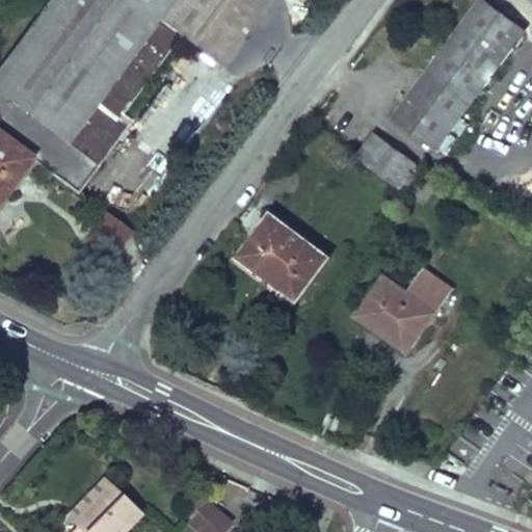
[(268,0),(52,0),(0,71),(0,134),(31,158),(78,192),(127,127),(117,120),(122,114),(180,34),(221,64),(268,0)]
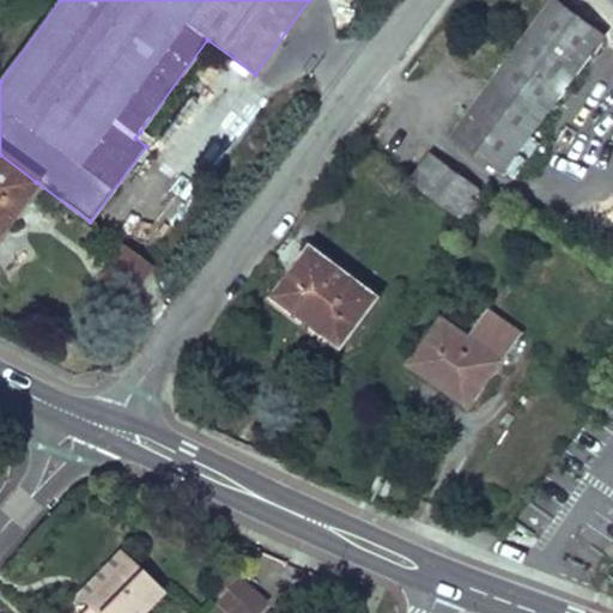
[(605,35),(557,0),(554,0),(454,137),(503,173),(605,35)]
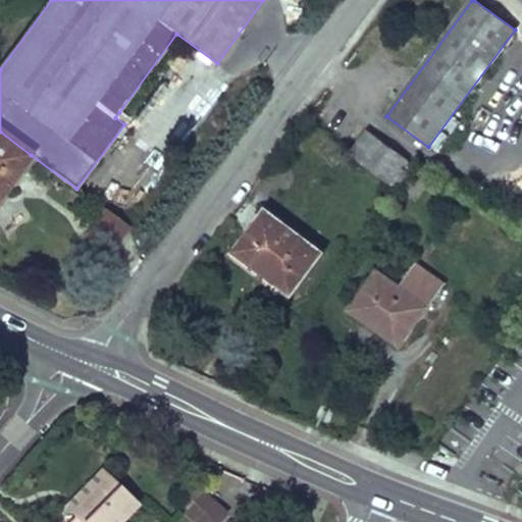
[(128,118),(119,112),(115,117),(124,124),(128,118)]
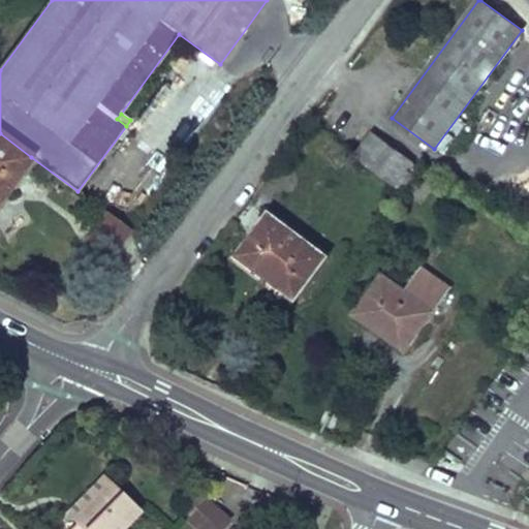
[(0,199),(31,157),(0,133),(0,199)]
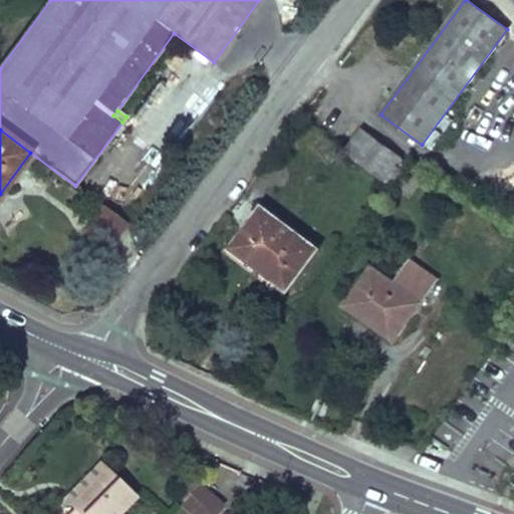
[(392,152),(362,130),(347,150),(376,172),(392,152)]
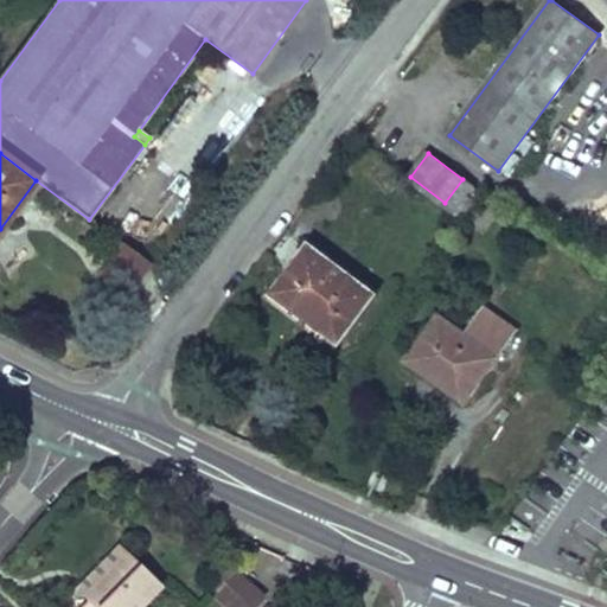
[(479,192),(462,179),(445,203),(461,215),(479,192)]
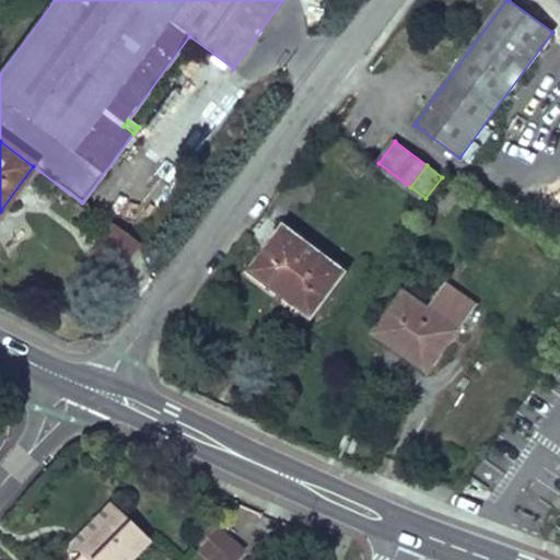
[(313,315),(347,271),(286,225),(253,270),(313,315)]
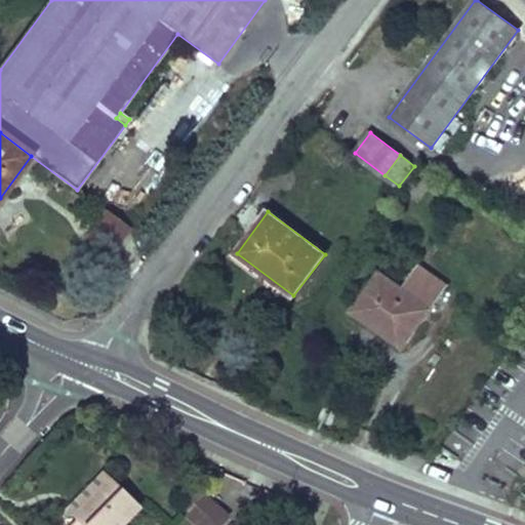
[(129,229),(107,212),(87,239),(110,256),(129,229)]
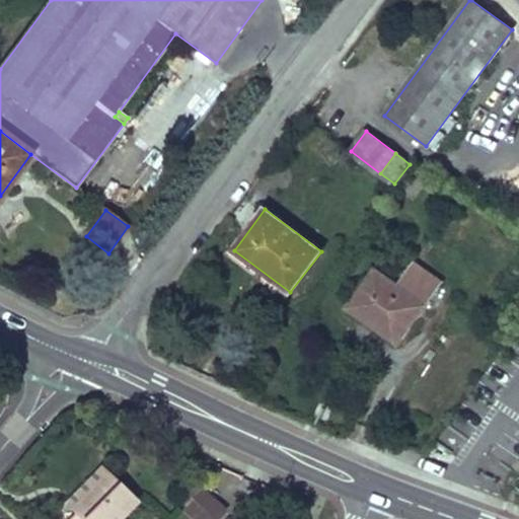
[(286,299),(290,292),(234,250),(229,256),(286,299)]
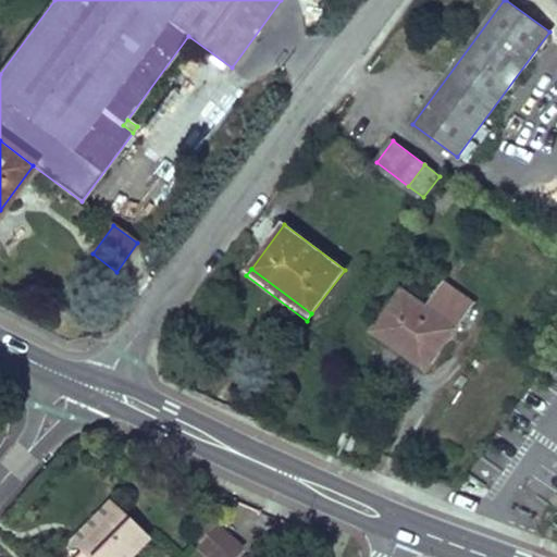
[(428,308),(403,288),(378,322),(404,342),(397,350),(425,371),(472,307),(444,286),(428,308)]
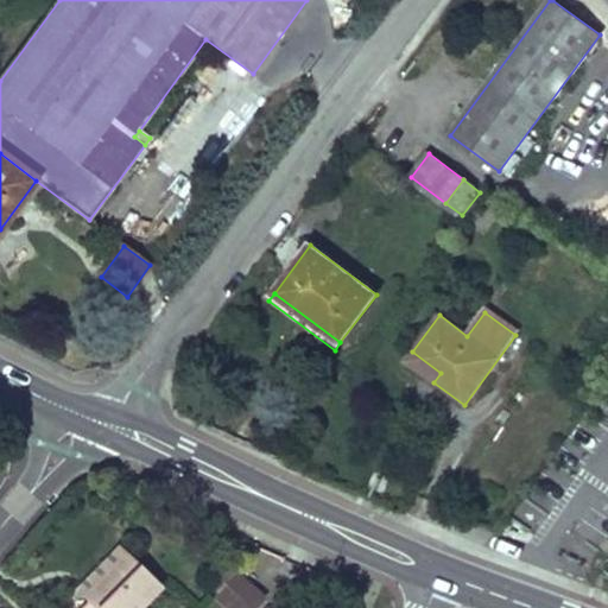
[(441,373),(412,352),(405,361),(434,382),(441,373)]
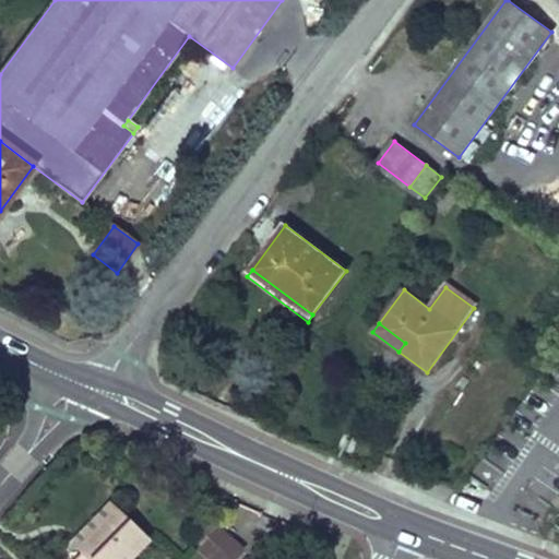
[(108,502),(71,542),(76,548),(115,509),(108,502)]
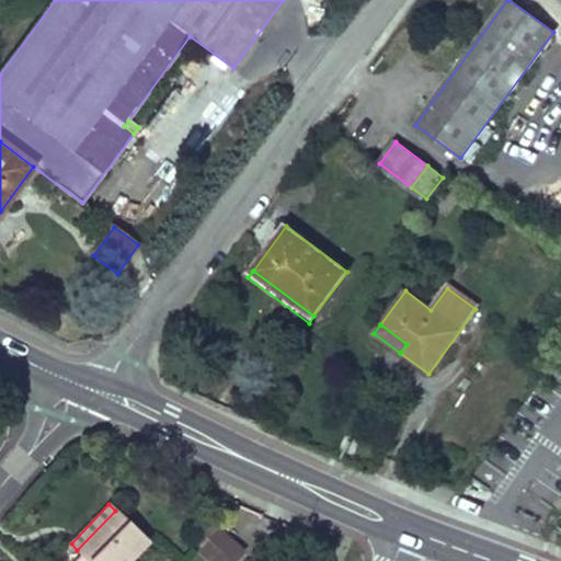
[(115,511),(77,550),(82,554),(75,560),(126,560),(146,541),(115,511)]
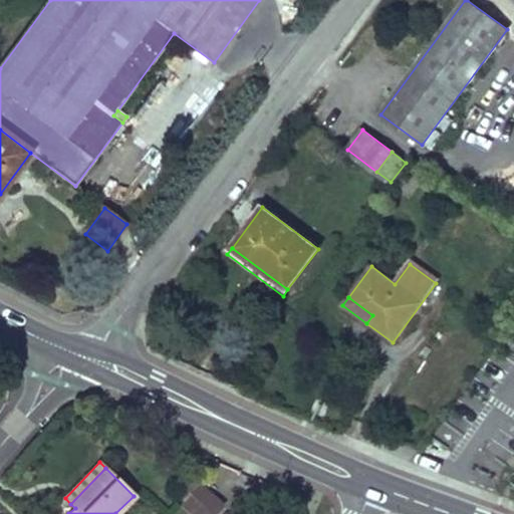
[(198,483),(180,503),(192,513),(215,513),(224,505),(198,483)]
